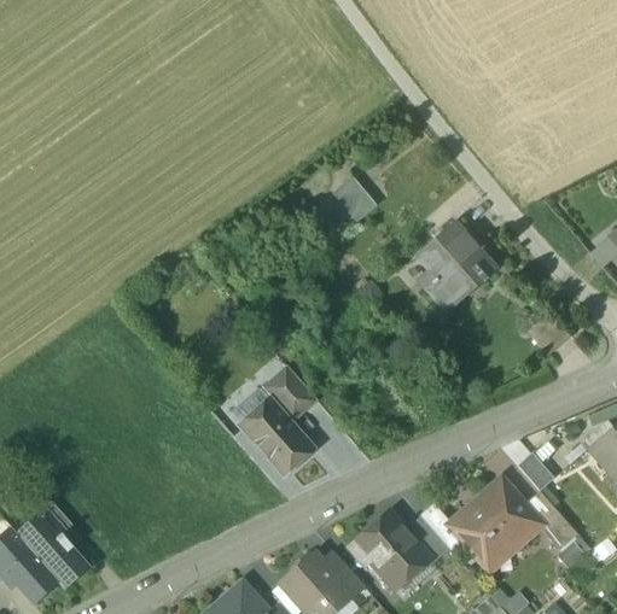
[(350,171),(330,189),(355,220),(376,203),(350,171)]
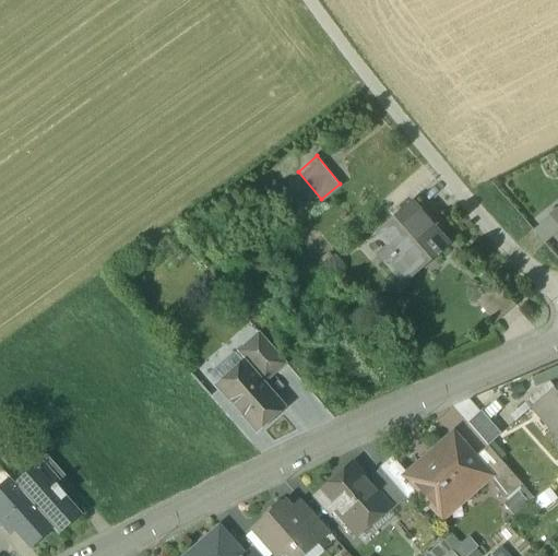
[(450,244),(412,199),(376,231),(394,251),(387,258),(389,259),(386,262),(398,276),(431,247),(437,255),(450,244)]
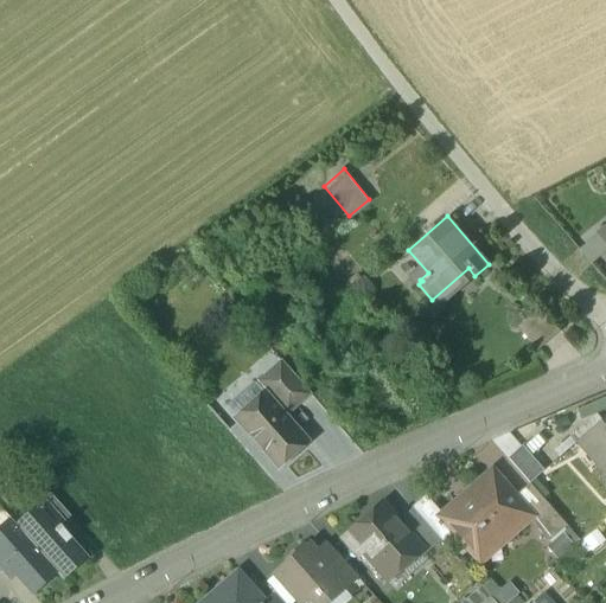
[(560,329),(540,306),(518,325),(538,348),(560,329)]
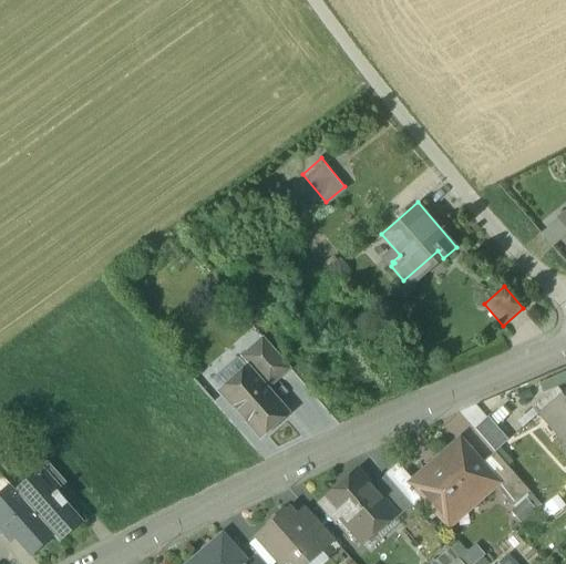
[(289,367),(264,337),(244,355),(269,385),(289,367)]
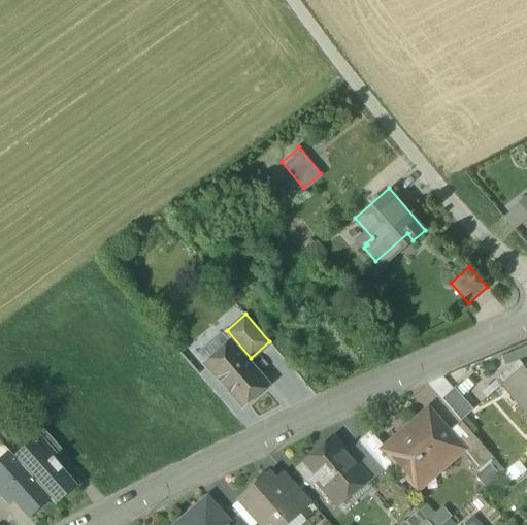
[(267,384),(235,348),(211,368),(243,404),(267,384)]
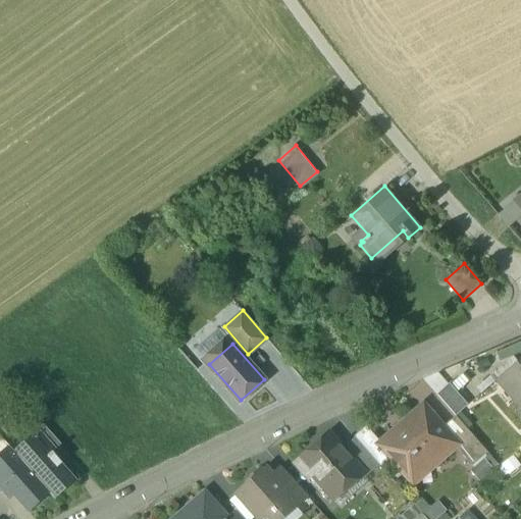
[(520,357),(497,378),(520,406),(520,357)]
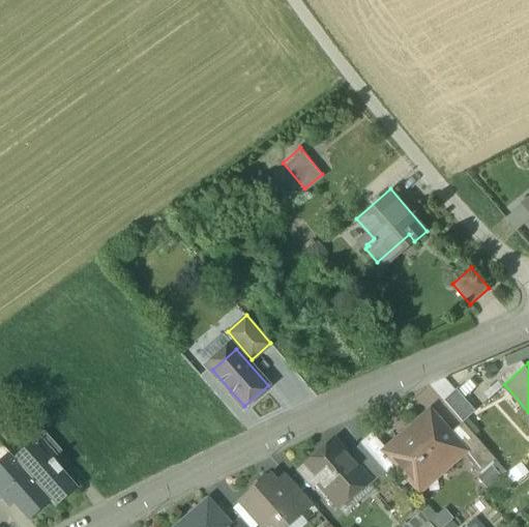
[(475,409),(457,387),(444,399),(463,420),(475,409)]
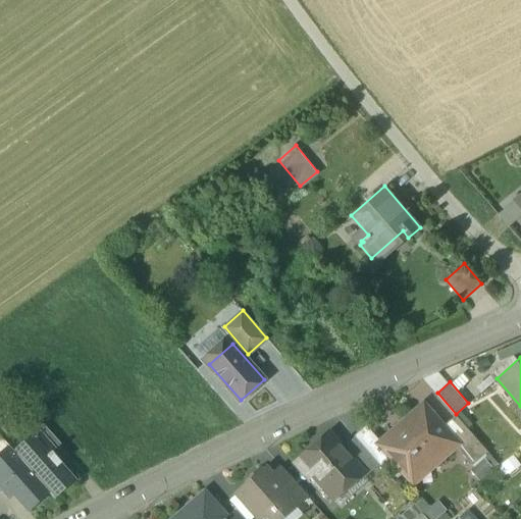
[(402,424),(379,445),(410,479),(432,459),(435,463),(456,446),(459,443),(444,424),(436,416),(433,419),(420,405),(400,423),(402,424)]
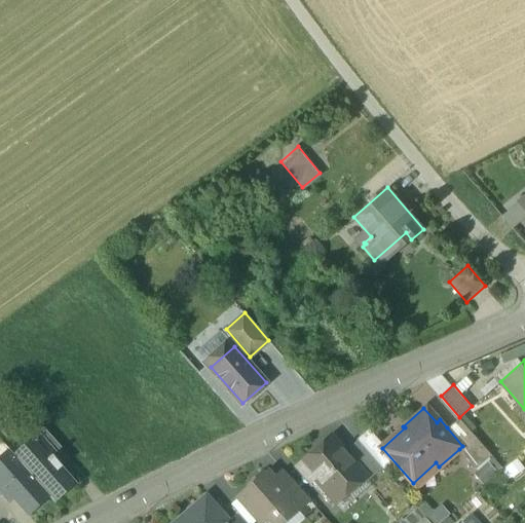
[(459,417),(447,427),(462,446),(459,449),(476,468),(491,454),(459,417)]
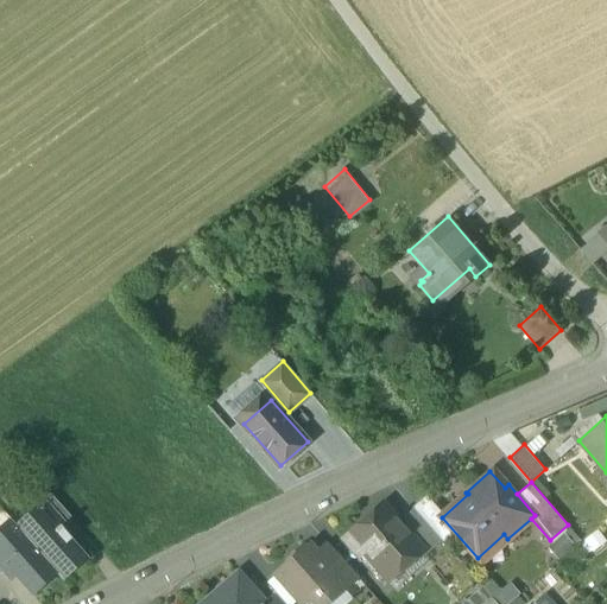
[(74,517),(51,493),(39,502),(44,508),(45,507),(63,527),(74,517)]
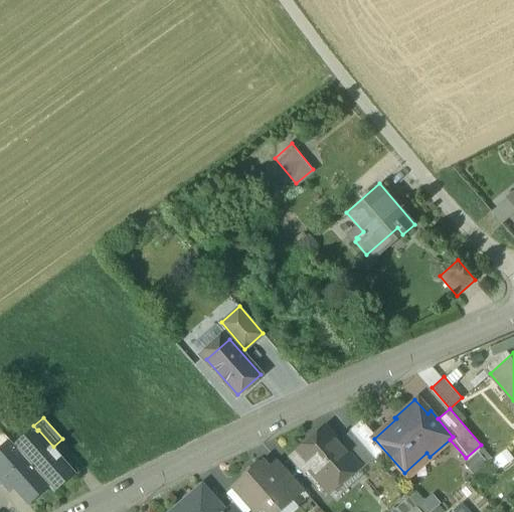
[(325,427),(292,457),(304,470),(308,466),(325,486),(339,474),(340,475),(354,463),(356,462),(338,441),(325,427)]
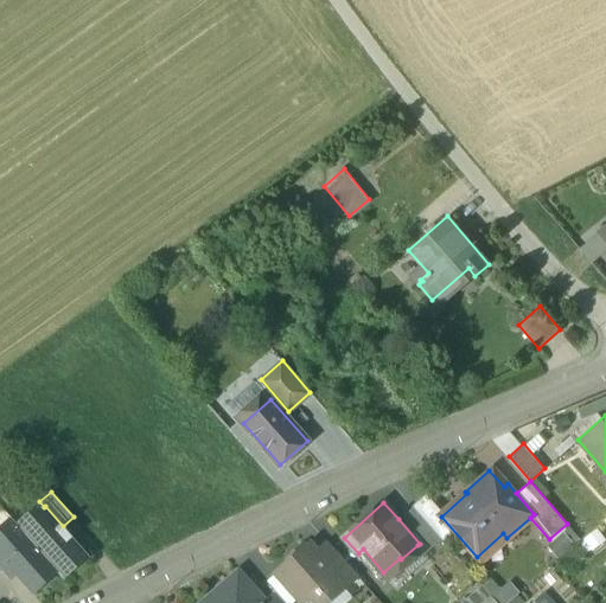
[(63,526),(45,506),(44,507),(21,528),(16,521),(16,523),(59,572),(84,551),(63,526)]
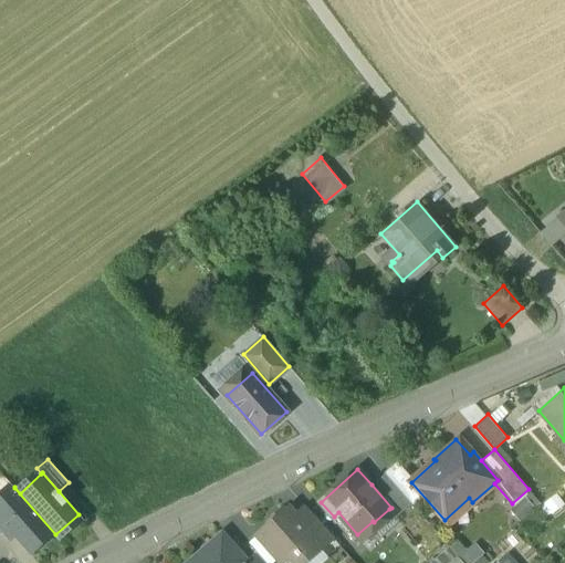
[(411,502),(385,472),(372,485),(391,508),(389,509),(396,517),(411,502)]
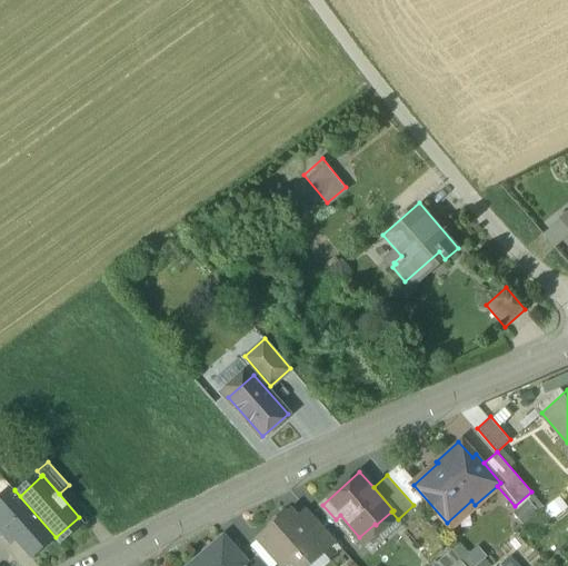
[(56,537),(15,490),(0,502),(0,520),(7,529),(28,553),(50,532),(56,538),(56,537)]
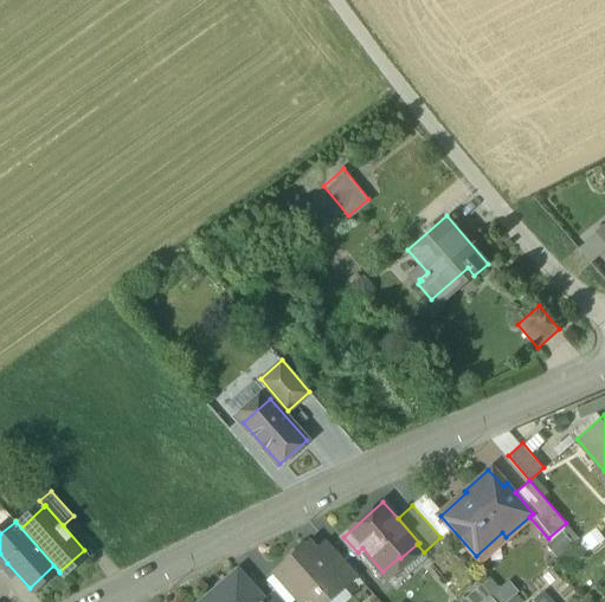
[(356,573),(328,541),(315,551),(343,584),(356,573)]
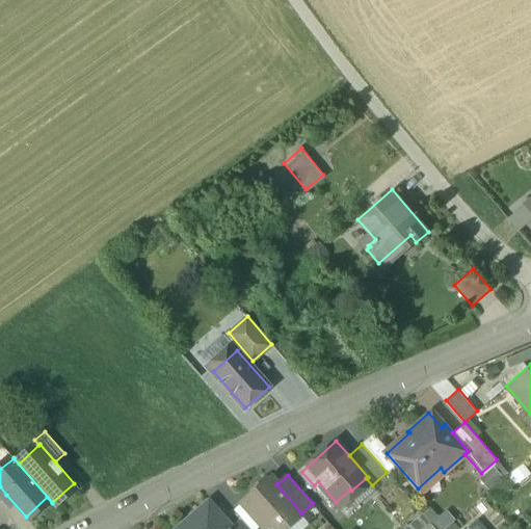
[(270,477),(243,501),(268,528),(277,521),(280,523),(283,521),(287,526),(301,513),(276,484),(270,477)]
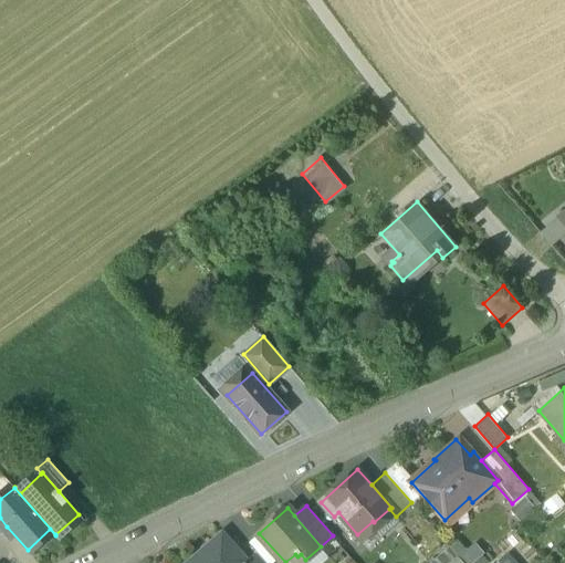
[(222,534),(188,562),(247,562),(248,562),(222,534)]
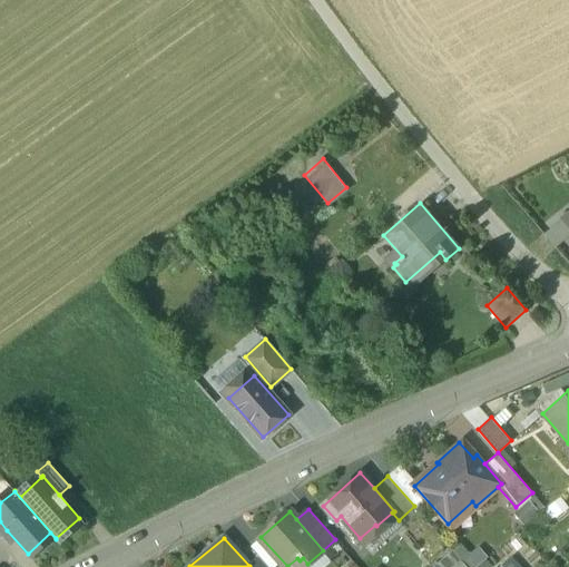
[(491,566),(522,566),(510,551),(491,566)]
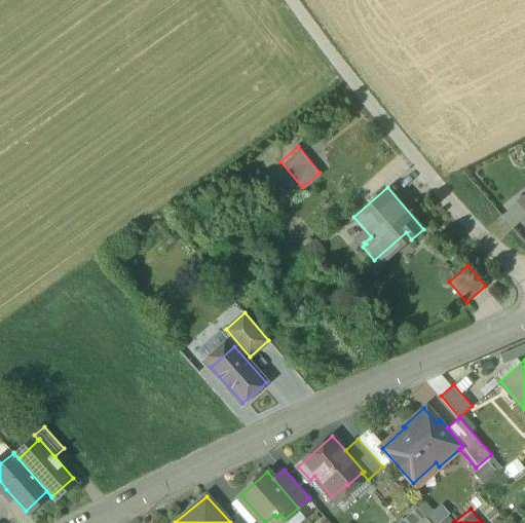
[(249,522),(240,514),(230,522),(229,522),(249,522)]
